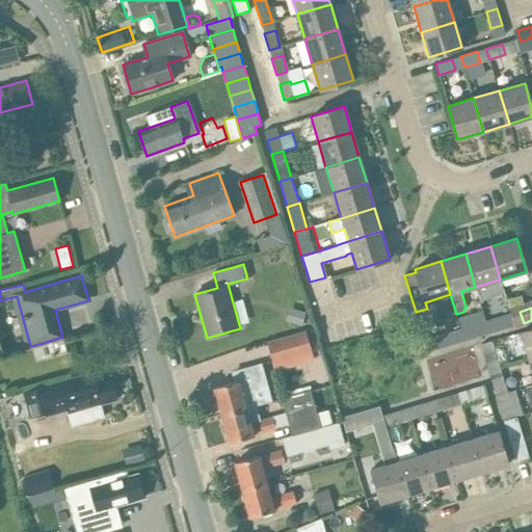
[(498,330),(514,325),(511,315),(495,319),(498,330)]
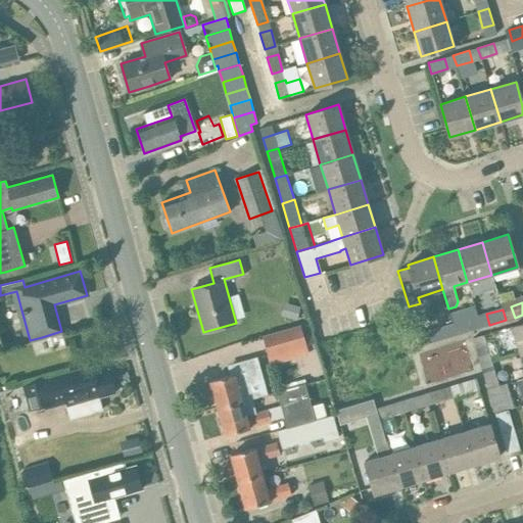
[(462,322),(465,332),(481,327),(477,317),(462,322)]
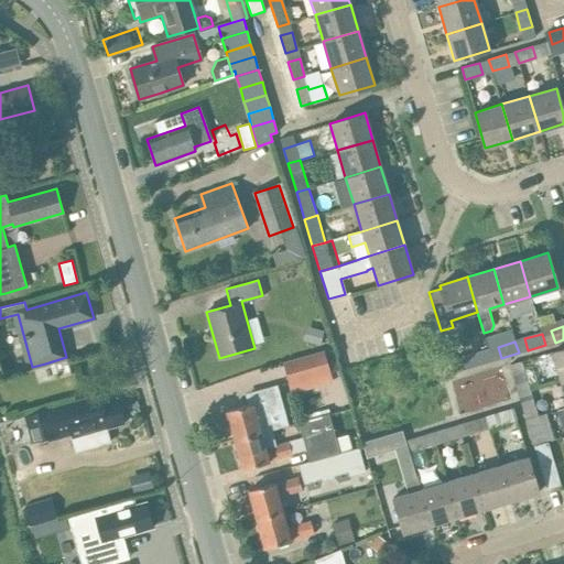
[(563,348),(552,353),(560,379),(563,378),(563,348)]
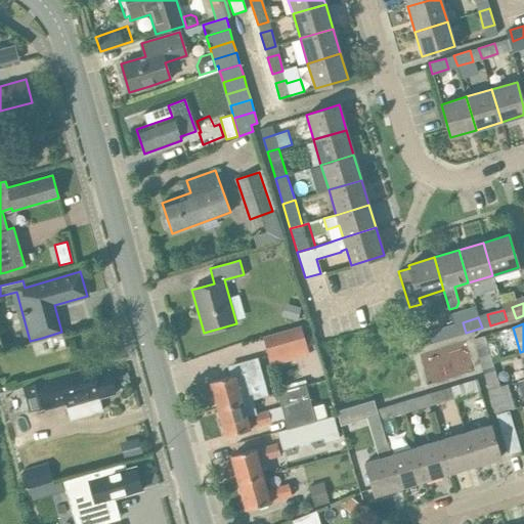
[(453,324),(417,336),(421,346),(456,336),(453,324)]
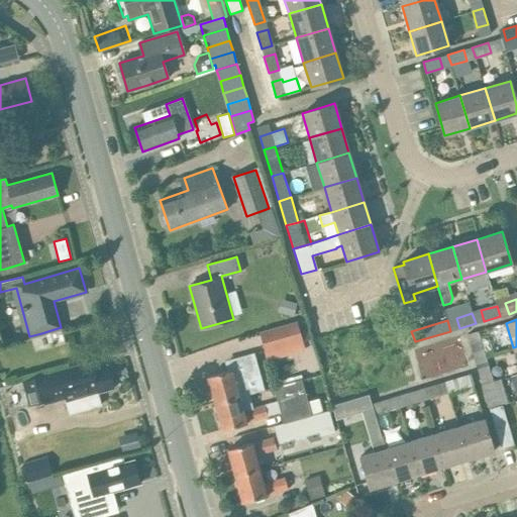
[(268,362),(306,350),(297,321),(260,332),(268,362)]
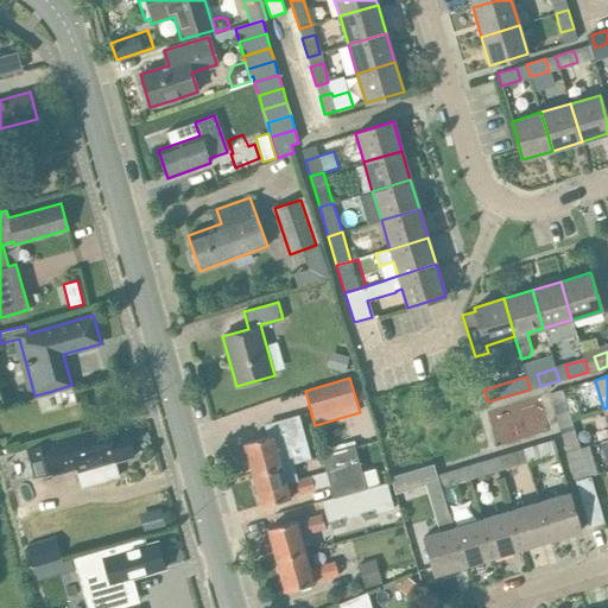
[(558,423),(570,419),(565,401),(552,405),(558,423)]
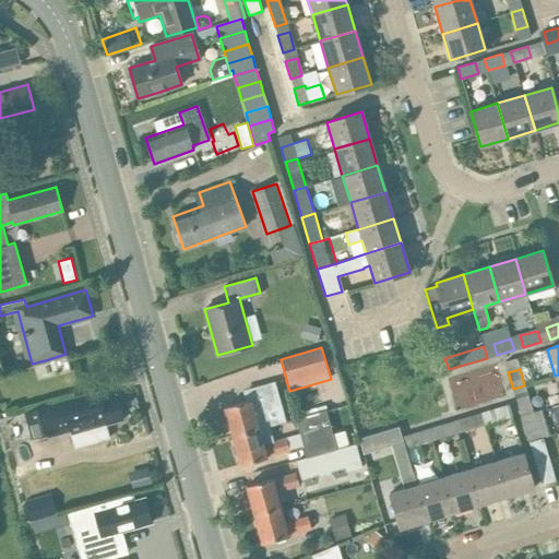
[(245,401),(224,407),(233,436),(270,426),(285,421),(274,381),(242,390),(246,401),(245,401)]
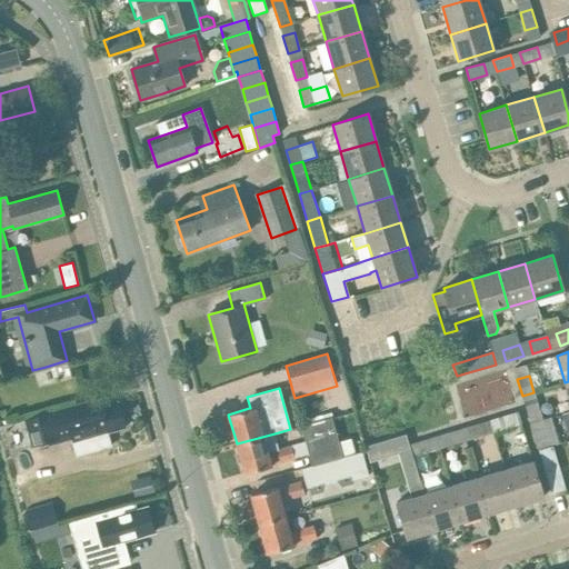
[(533,392),(522,396),(530,423),(541,419),(533,392)]
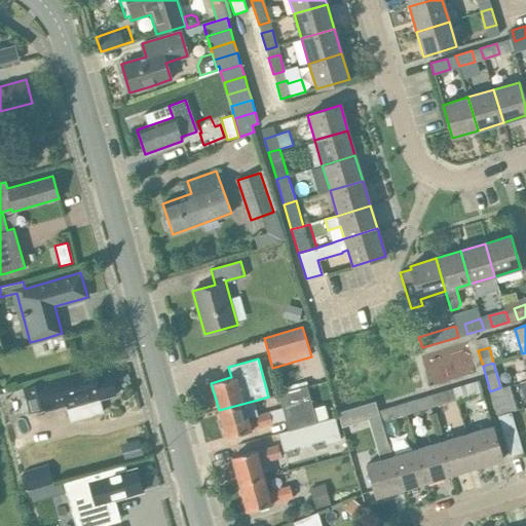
[(26,400),(29,412),(64,403),(66,409),(114,395),(108,372),(70,383),(68,375),(22,388),(26,400)]
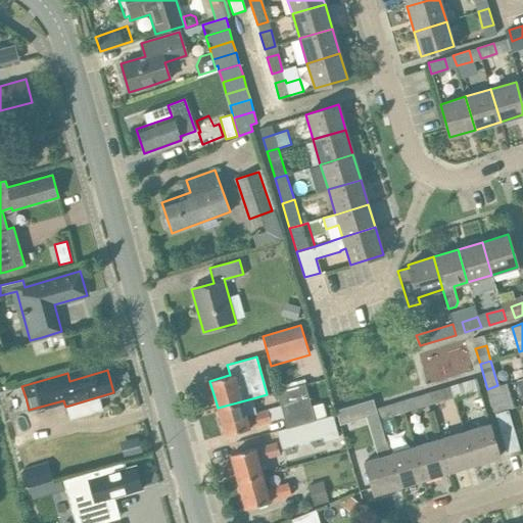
[(449,386),(453,397),(469,392),(466,381),(449,386)]
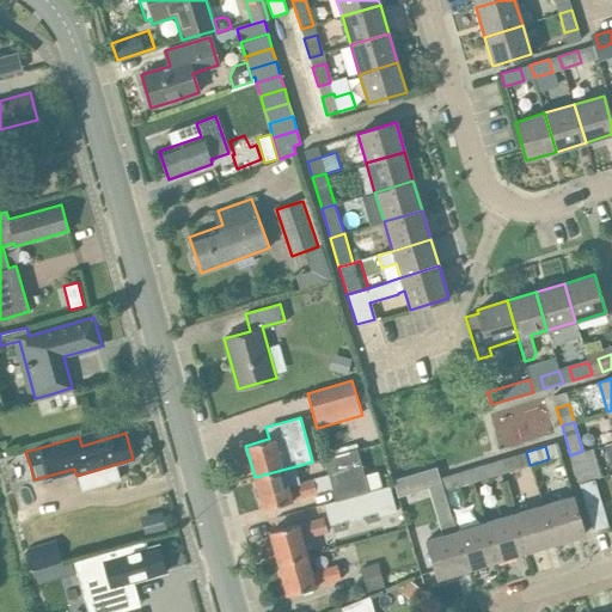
[(324,458),(336,501),(368,491),(356,450),(324,458)]
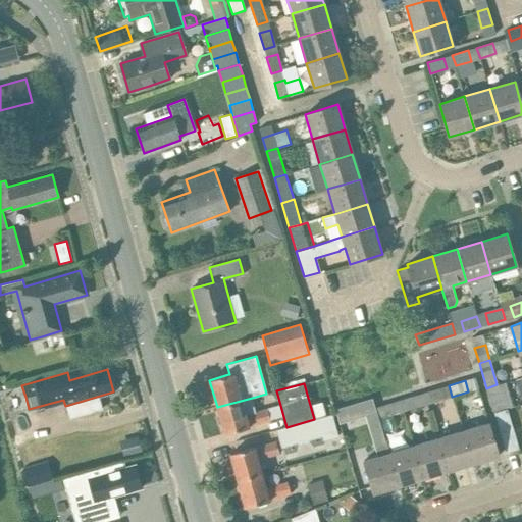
[(497,384),(486,388),(493,412),(504,409),(497,384)]
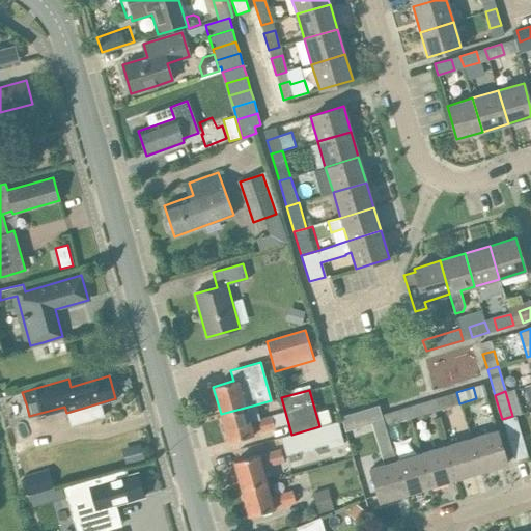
[(431,399),(435,411),(451,406),(447,395),(431,399)]
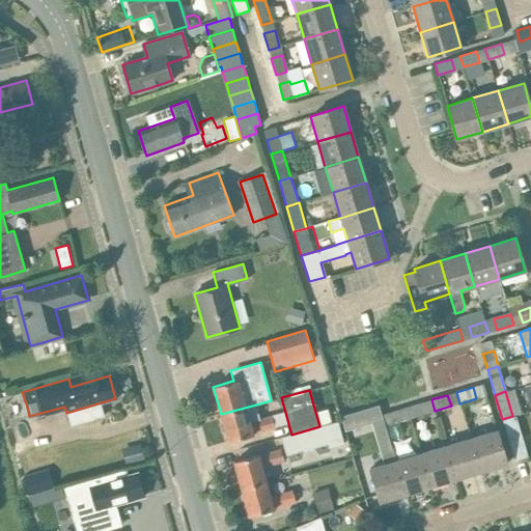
[(422,402),(407,408),(410,418),(426,413),(422,402)]
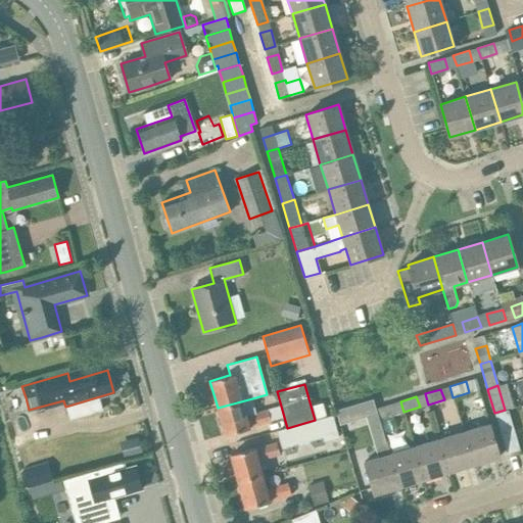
[(268,410),(256,413),(252,398),(218,408),(225,435),(249,428),(249,427),(271,421),(268,410)]
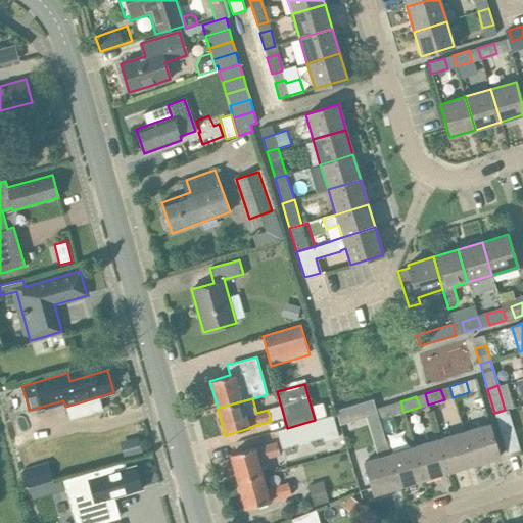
[(400,401),(376,409),(379,419),(403,412),(400,401)]
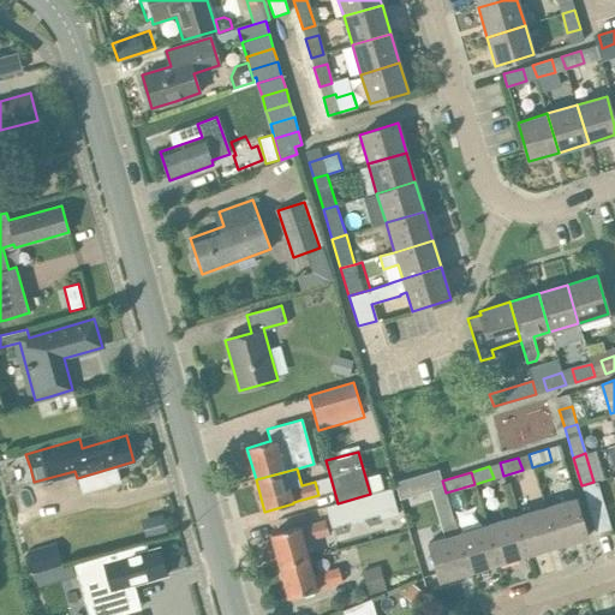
[(593,482),(581,485),(591,515),(603,512),(593,482)]
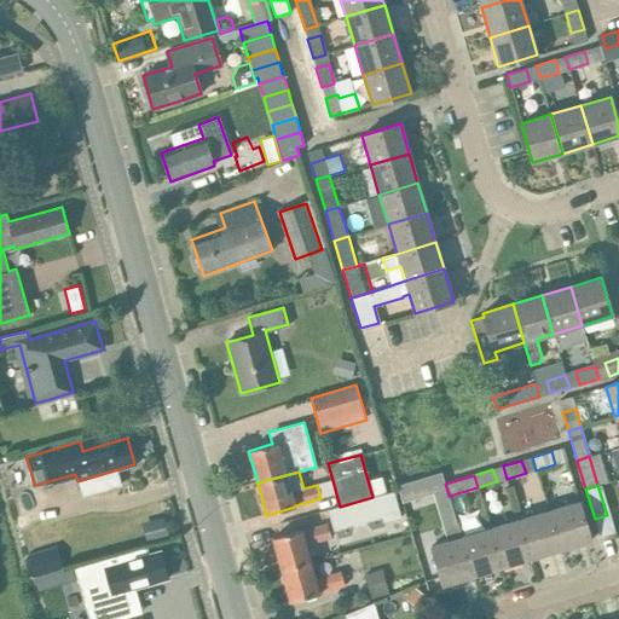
[(340,507),(328,510),(334,530),(353,525),(354,527),(365,524),(364,521),(381,518),(382,522),(400,518),(394,492),(387,493),(372,497),(340,507)]
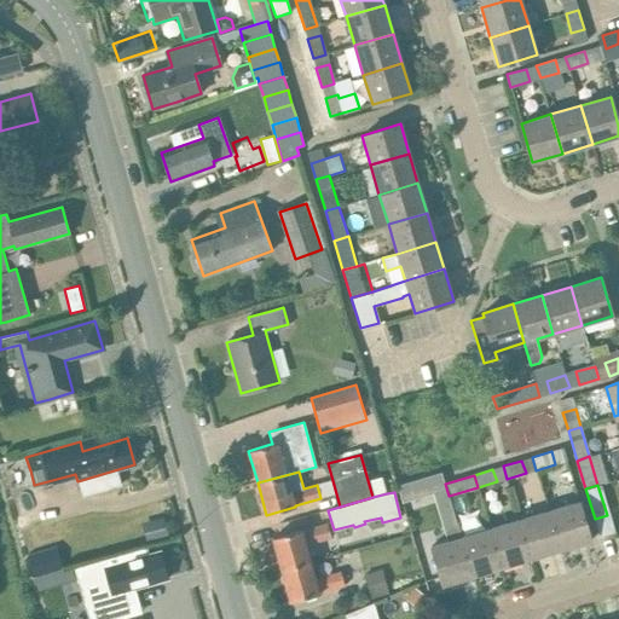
[(549,510),(561,549),(590,541),(579,502),(549,510)]
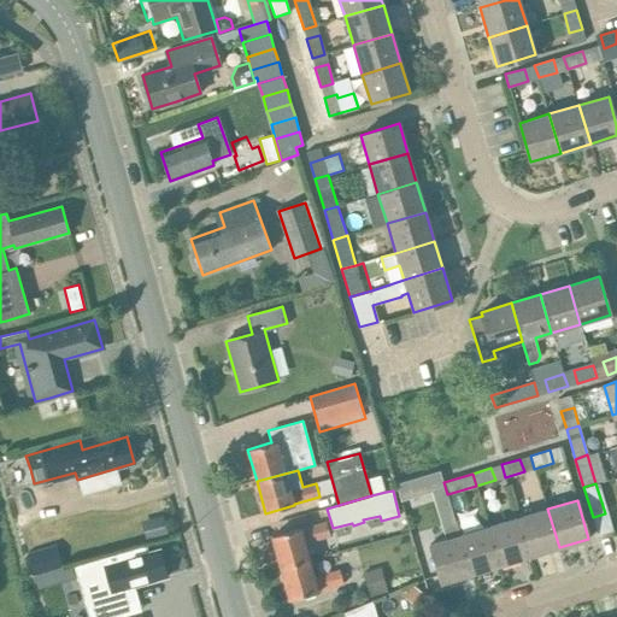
[(529,557),(559,547),(547,509),(518,518),(529,557)]
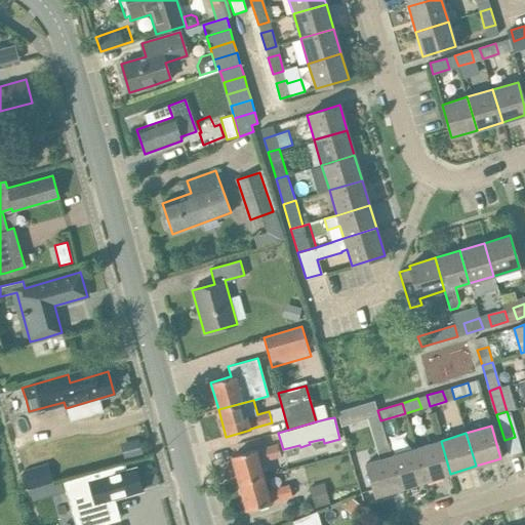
[(138,439),(120,444),(124,459),(143,454),(138,439)]
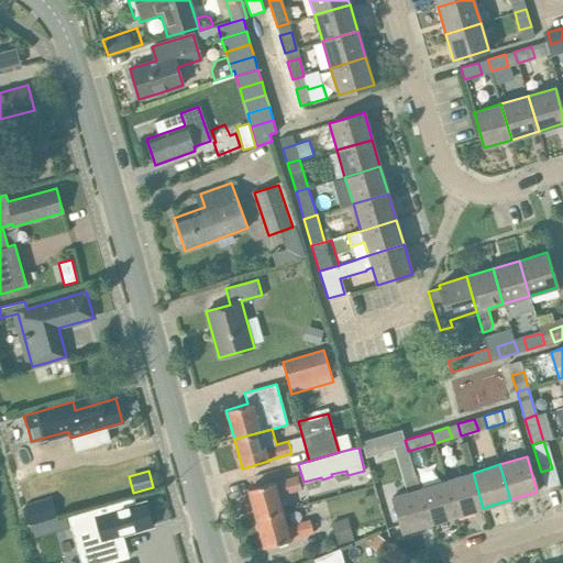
[(483,508),(473,473),(445,481),(456,516),(483,508)]
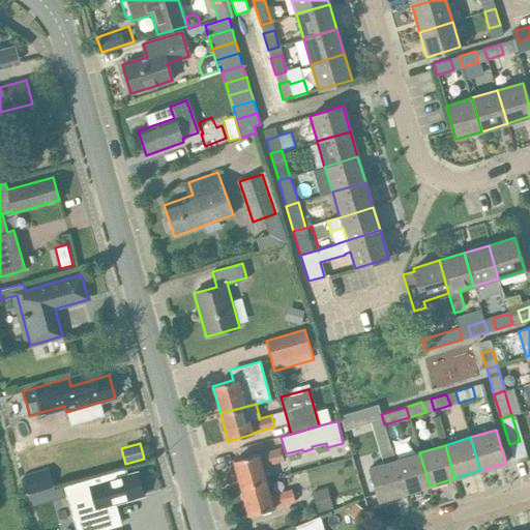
[(262,466),(284,461),(280,448),(258,454),(258,453),(233,461),(241,488),(265,481),(262,466)]
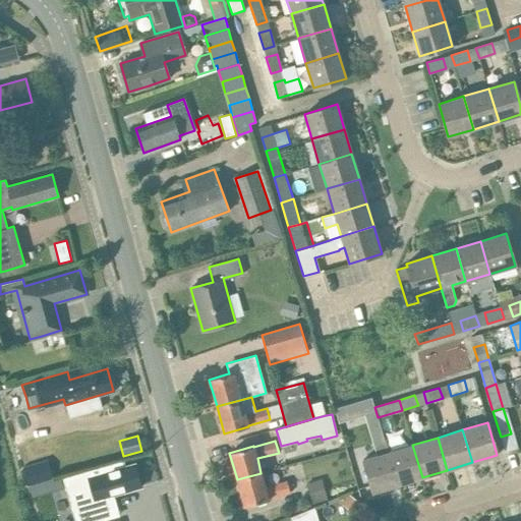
[(412,445),(388,452),(398,484),(422,477),(412,445)]
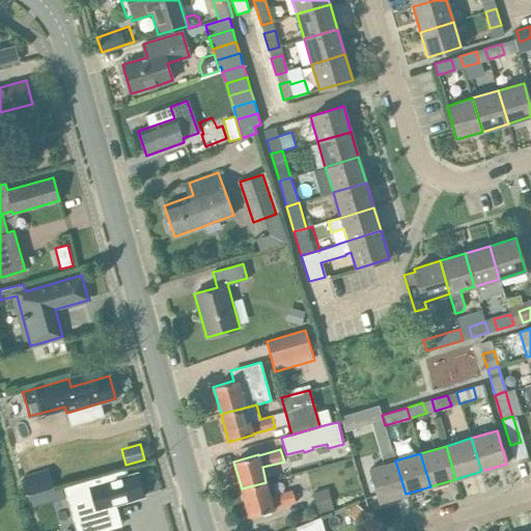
[(369,469),(380,502),(406,494),(395,460),(369,469)]
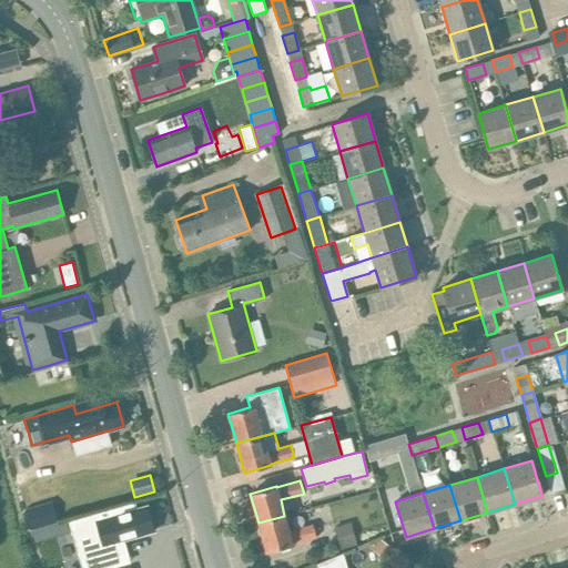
[(51,500),(24,509),(31,530),(58,523),(51,500)]
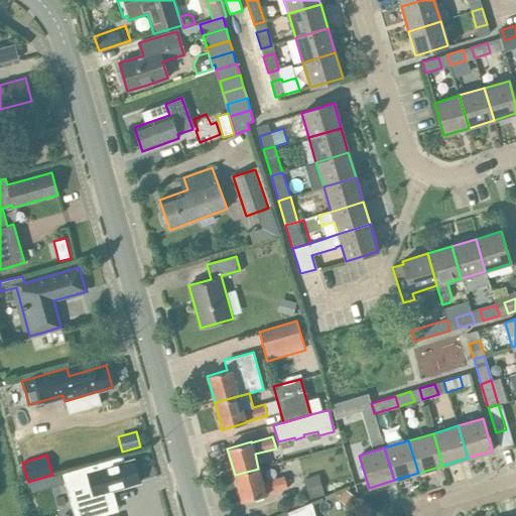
[(92,463),(61,472),(70,502),(92,496),(94,505),(115,499),(113,490),(120,488),(139,483),(133,460),(124,463),(122,455),(92,463)]
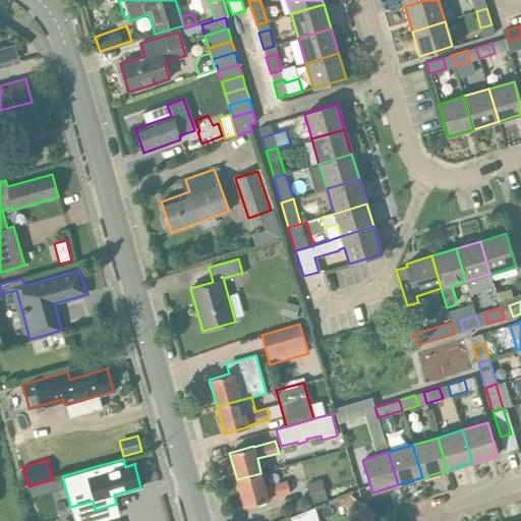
[(244,507),(264,501),(269,500),(268,499),(290,493),(286,481),(265,487),(261,473),(237,479),(244,507)]
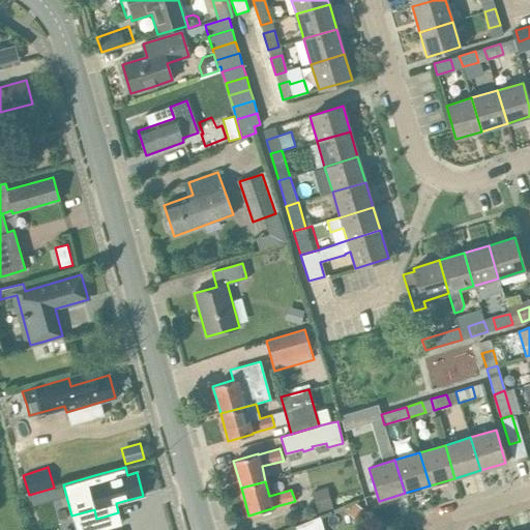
[(327,488),(312,492),(317,512),(333,508),(327,488)]
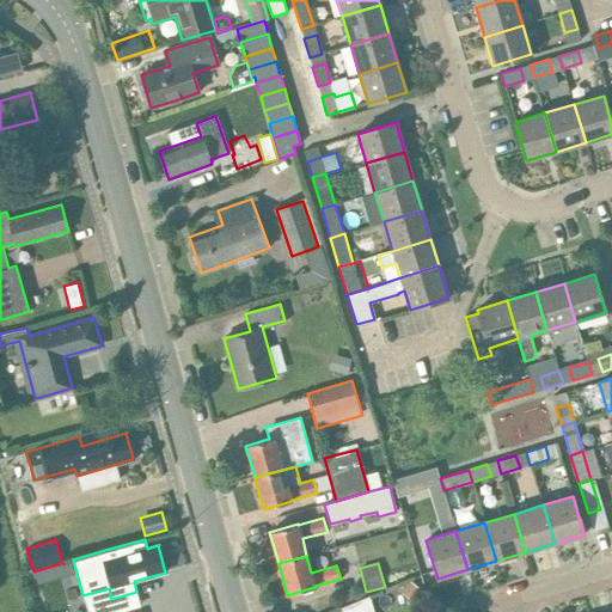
[(341,609),(342,611),(374,611),(369,597),(341,609)]
